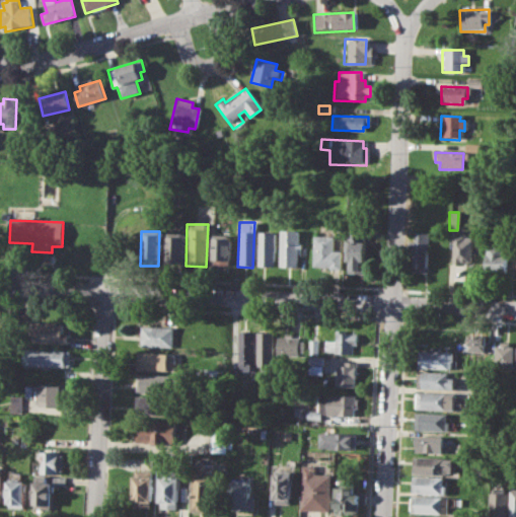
[(280,231),(296,232),(295,269),(278,268),(280,231)]
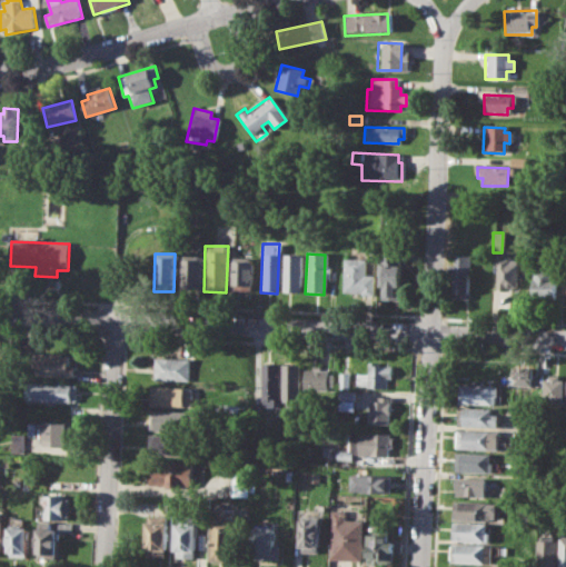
[(378,254),(399,255),(397,301),(379,300),(380,288),(376,287),(378,254)]
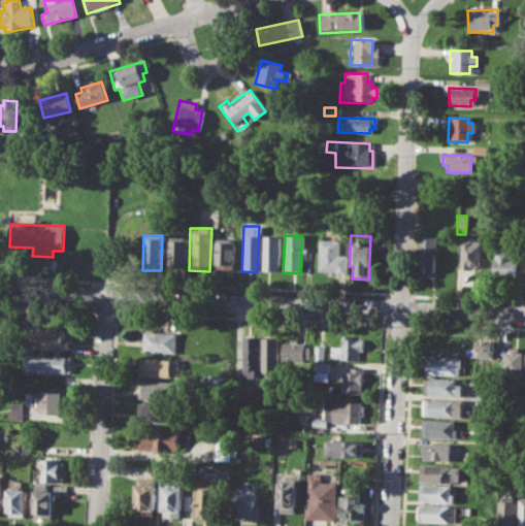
[(262,236),(279,237),(277,272),(261,271),(262,236)]
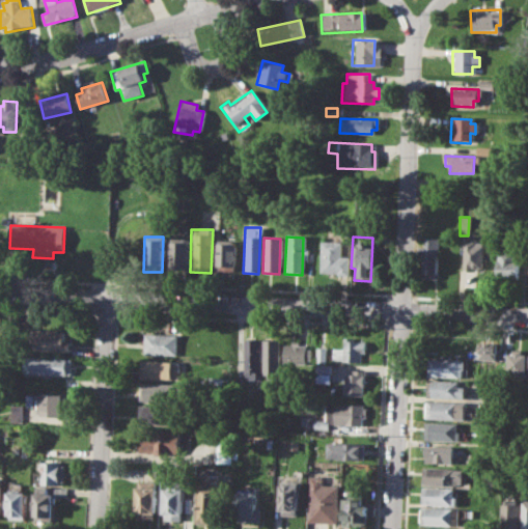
[(169,239),(186,240),(185,272),(167,271),(169,239)]
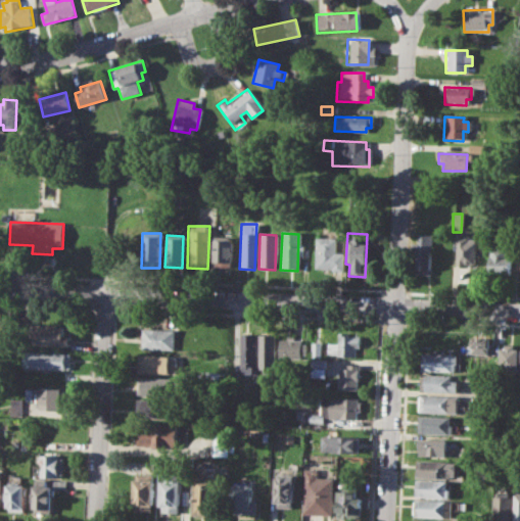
[(417,235),(430,235),(429,277),(416,276),(416,269),(410,269),(410,243),(417,243),(417,235)]
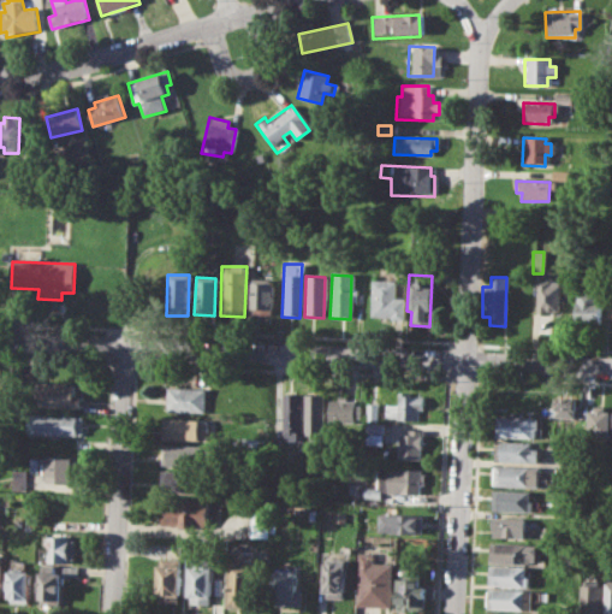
[(370,279),(393,281),(392,285),(402,285),(399,320),(369,319),(370,279)]
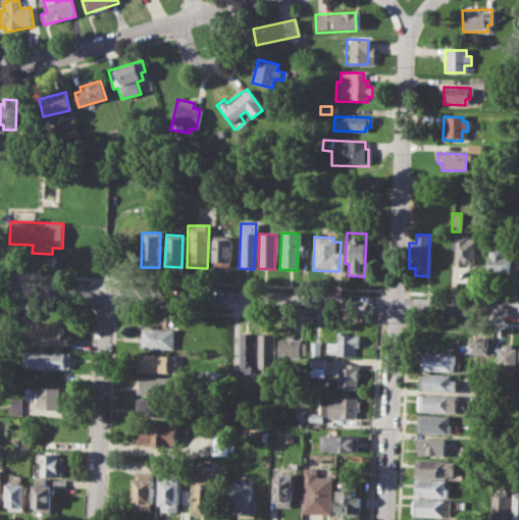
[(212,238),(229,239),(227,267),(211,267),(212,238)]
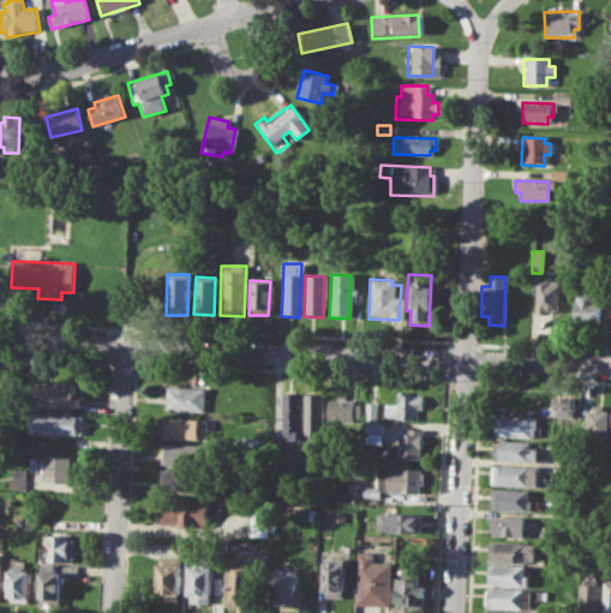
[(535,281),(562,283),(561,317),(534,316),(535,281)]
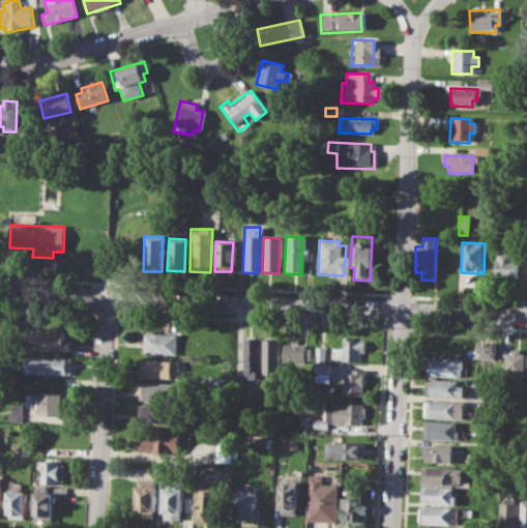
[(496,252),(511,252),(511,262),(516,262),(515,284),(495,283),(496,252)]
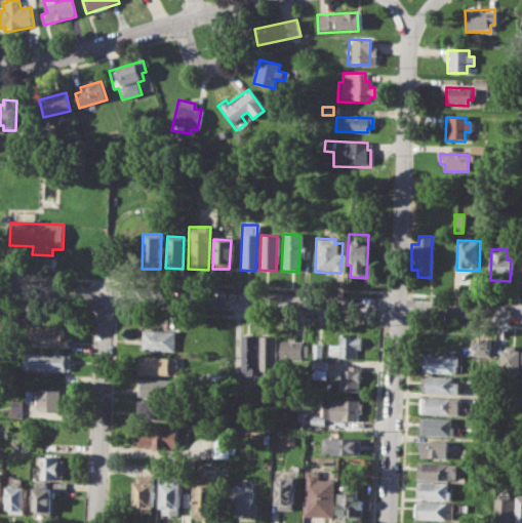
[(26,327),(69,328),(68,349),(25,347),(26,327)]
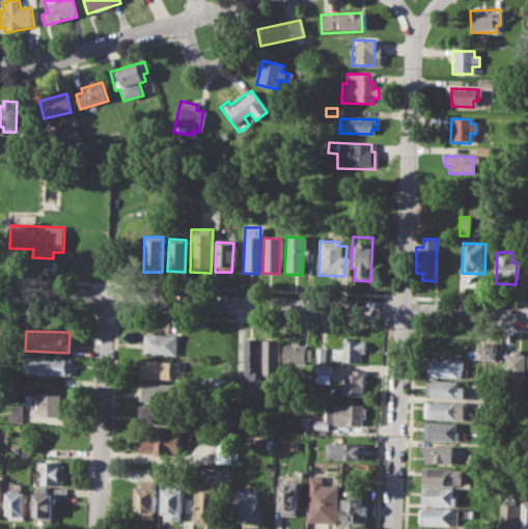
[(141,334),(175,335),(174,357),(140,356),(141,334)]
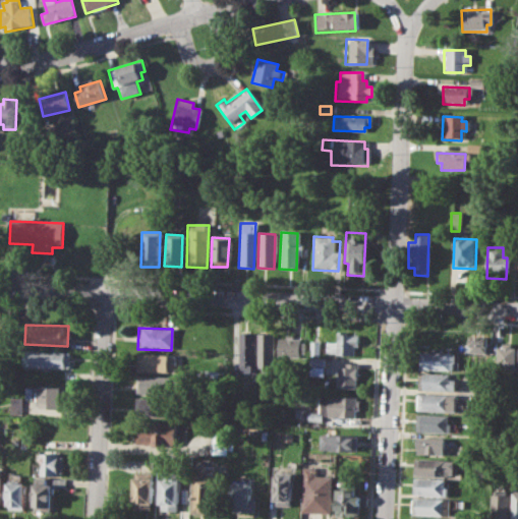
[(336,331),(357,332),(357,347),(353,347),(352,355),(324,354),(325,343),(335,344),(336,331)]
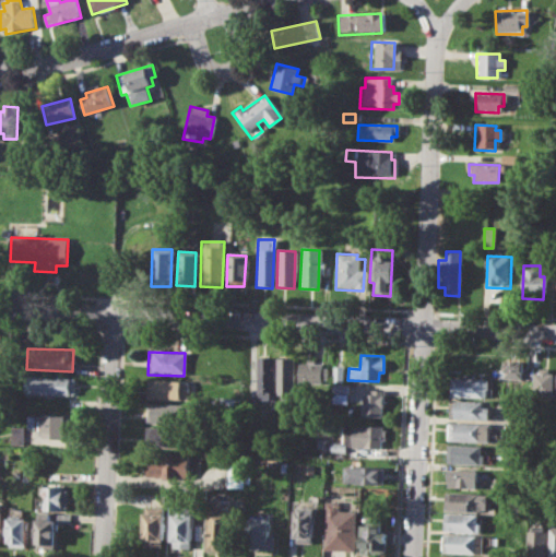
[(253,358),(272,358),(270,407),(264,407),(264,402),(256,401),(256,393),(252,393),(253,358)]
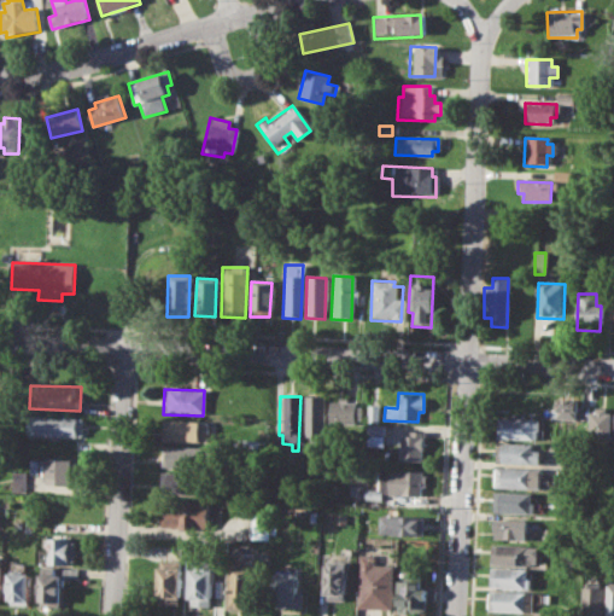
[(304,397),(323,399),(321,439),(302,437),(304,397)]
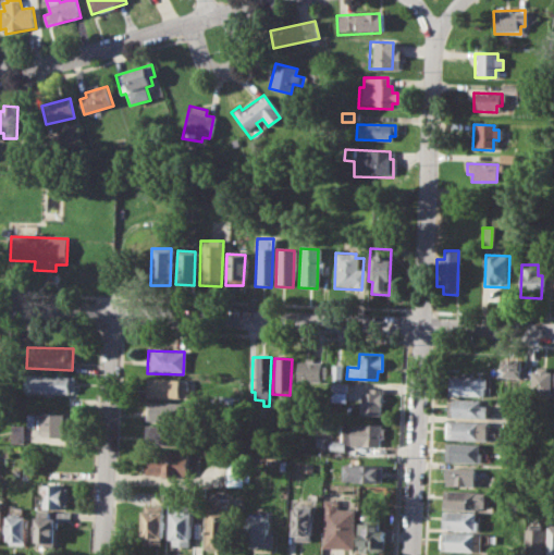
[(295,364),(303,365),(303,359),(319,360),(319,368),(325,368),(325,384),(295,383),(295,364)]
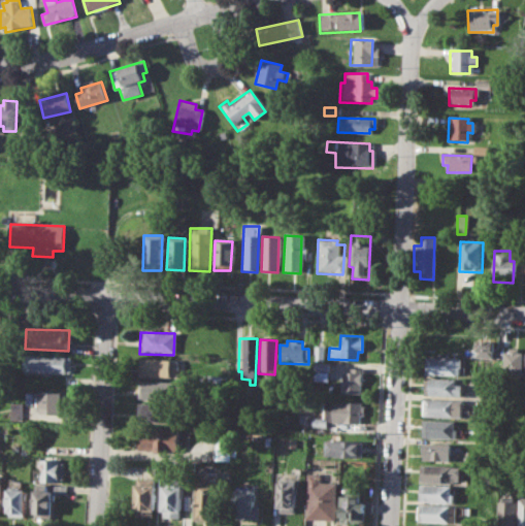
[(473,341),(491,342),(491,348),(499,348),(498,360),(469,359),(470,351),(473,351),(473,341)]
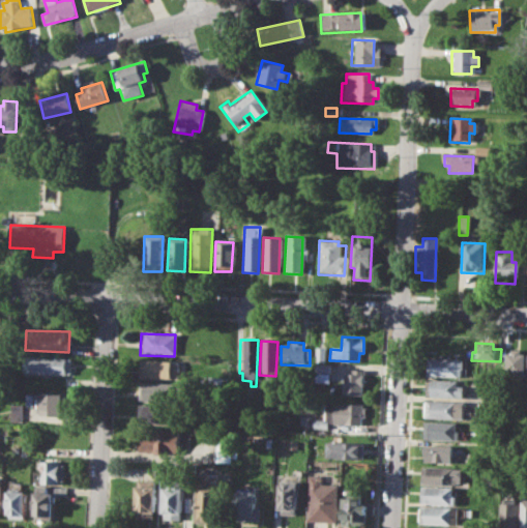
[(314,348),(323,348),(323,362),(314,362),(314,348)]
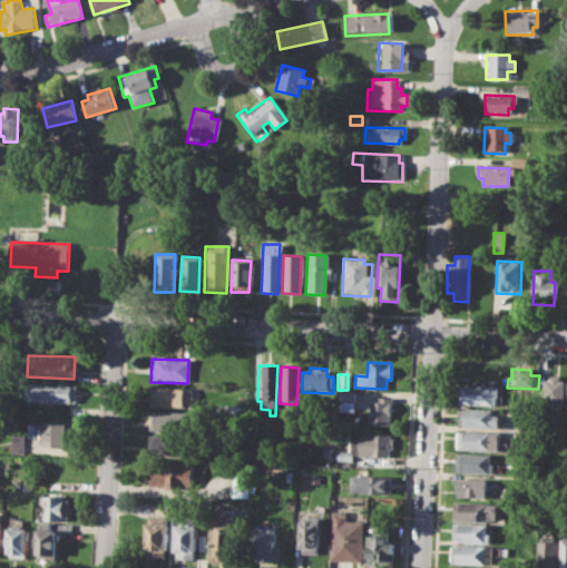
[(547,376),(556,376),(556,382),(561,382),(560,418),(541,418),(543,381),(546,382),(547,376)]
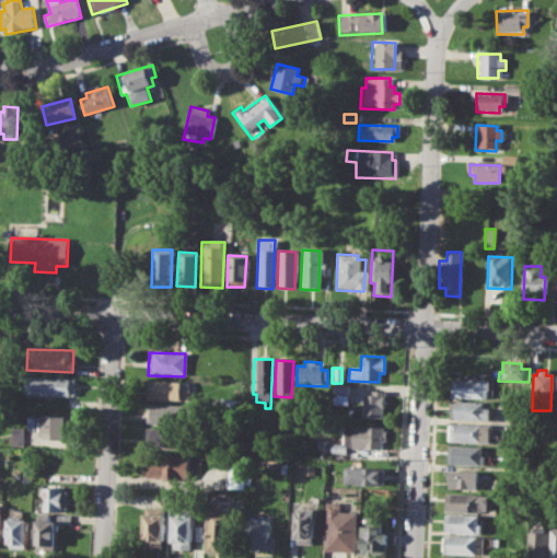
[(30,378),(68,380),(67,397),(30,396),(30,378)]
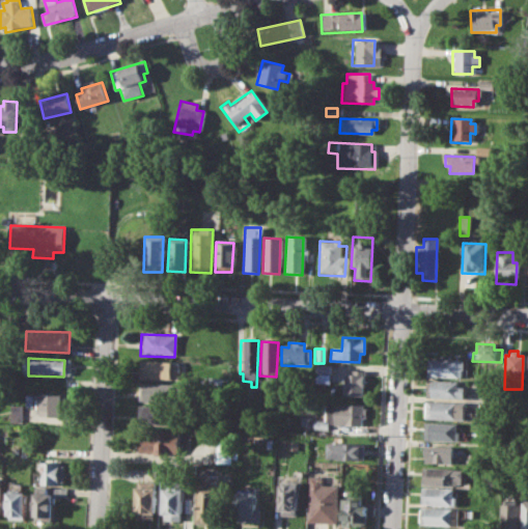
[(426,360),(466,362),(465,379),(425,377),(426,360)]
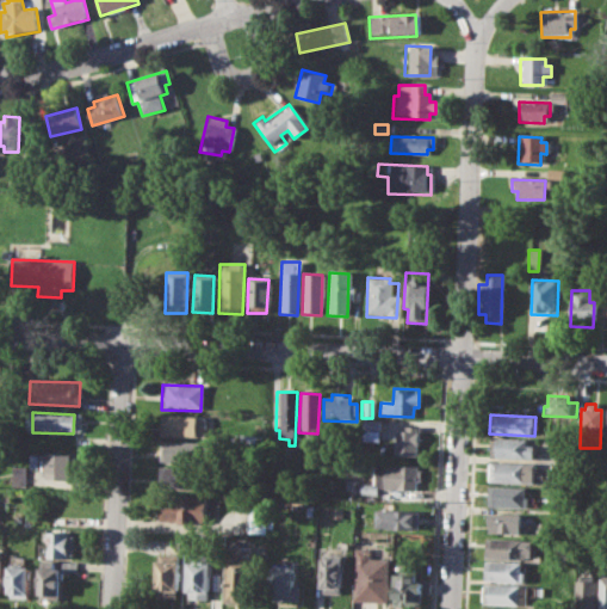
[(160,416),(209,418),(208,438),(160,437),(160,416)]
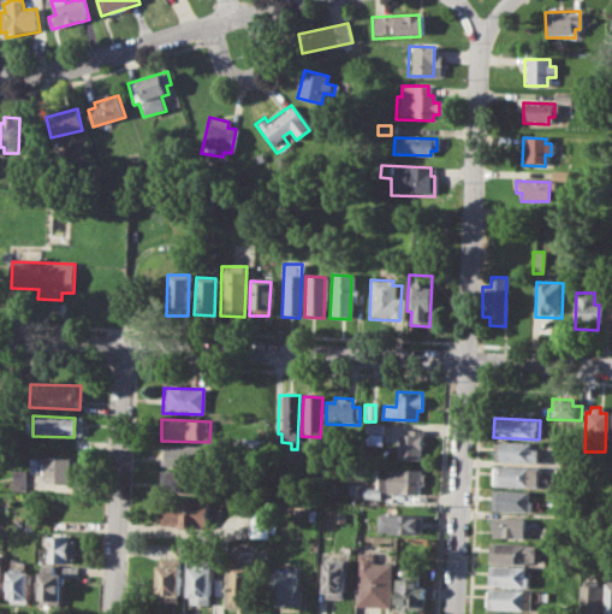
[(364,425),(380,426),(379,446),(363,446),(364,425)]
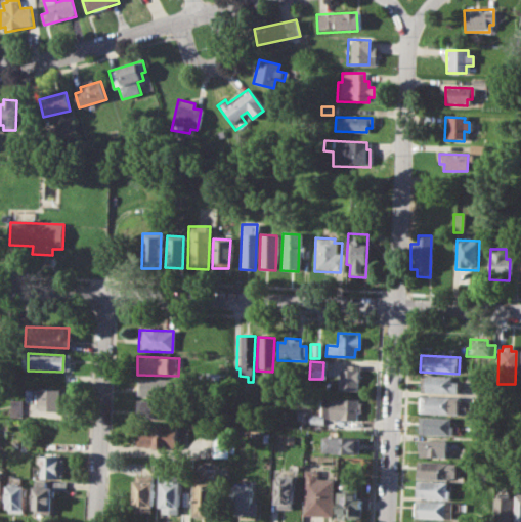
[(339,370),(344,371),(344,365),(357,365),(356,392),(338,391),(339,370)]
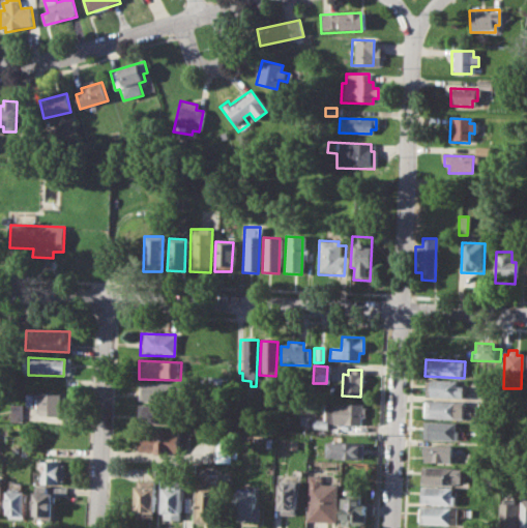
[(425,380),(457,382),(457,387),(463,387),(463,400),(423,398),(425,380)]
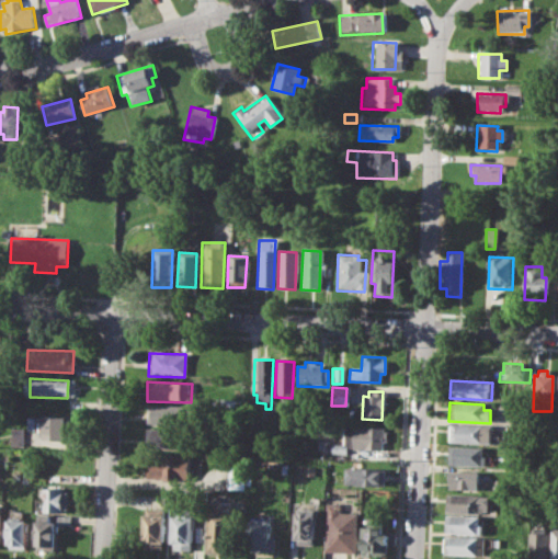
[(147,406),(189,408),(188,426),(146,425),(147,406)]
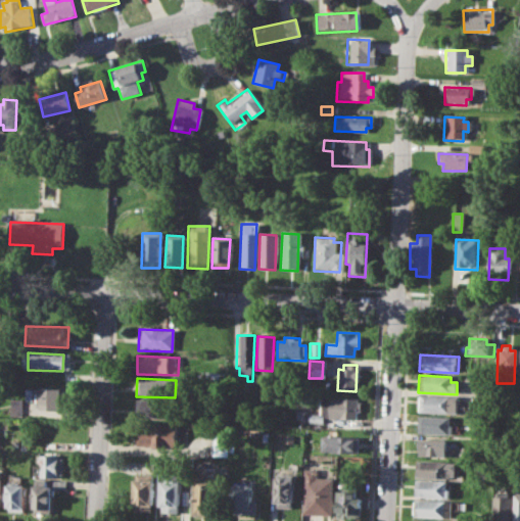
[(37,388),(65,389),(64,414),(36,412),(37,388)]
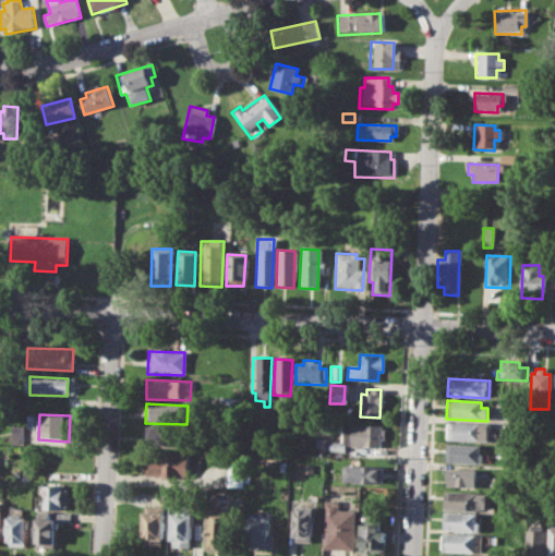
[(25,415),(35,417),(35,428),(24,427),(25,415)]
